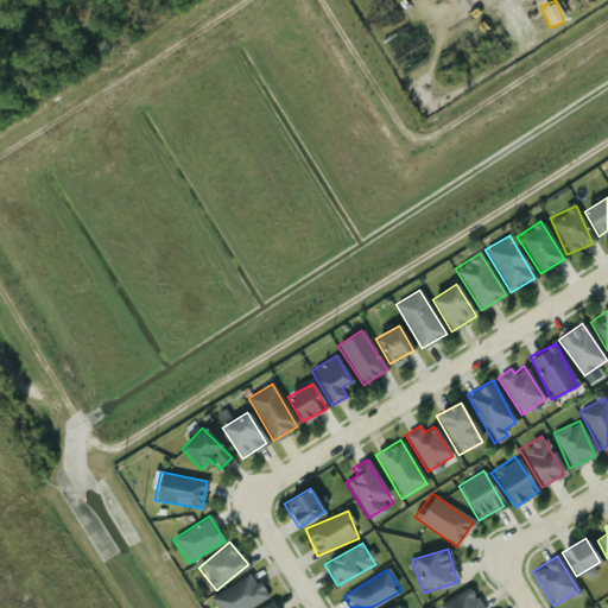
[(214,607),(249,607),(266,599),(252,574),(209,599),(214,607)]
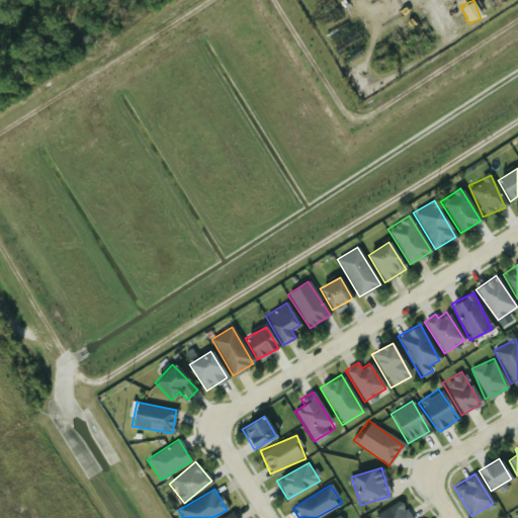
[(371,517),(410,517),(400,500),(371,517)]
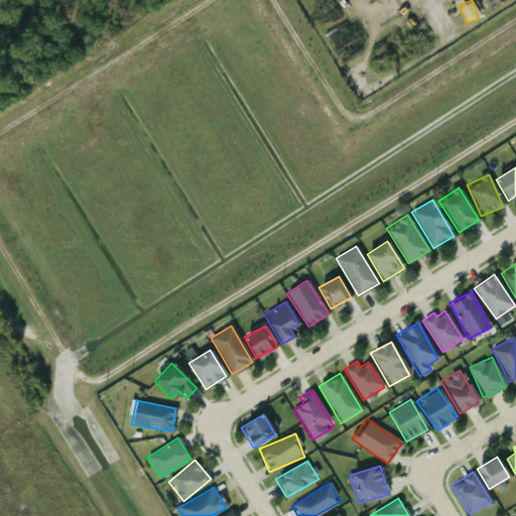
All buildings are outlined.
